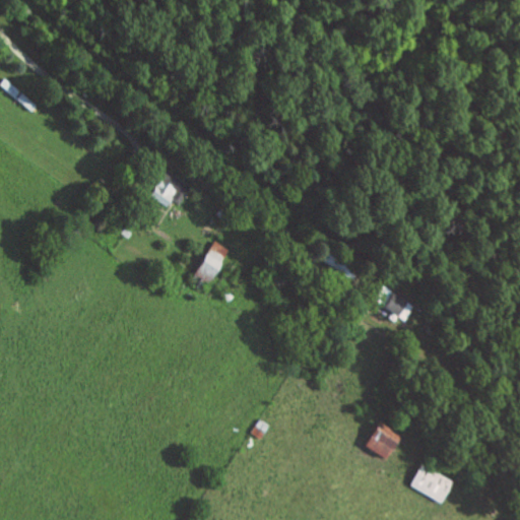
[(166,206),(177,189),(154,175),(148,184),(151,187),(146,194),(166,206)]
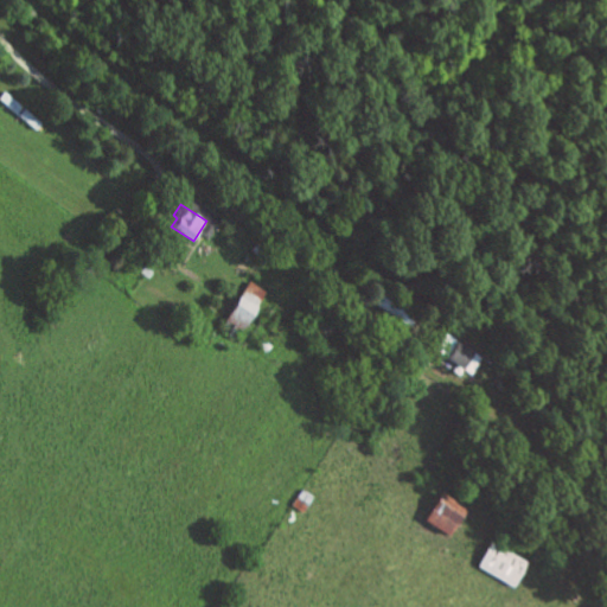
[(264,289),(248,279),(224,319),(242,330),(264,289)]
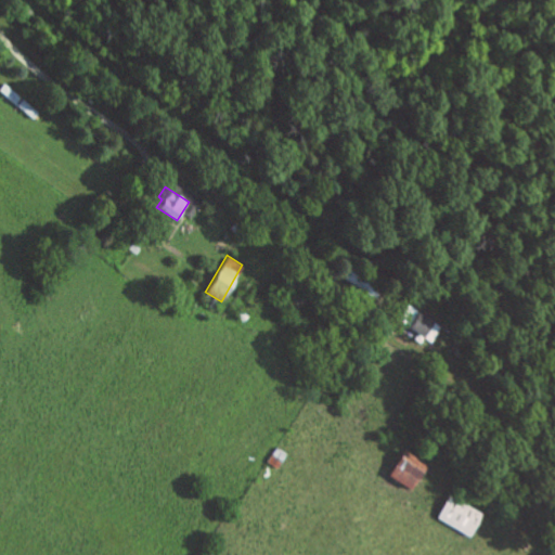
[(430,341),(441,326),(417,309),(407,323),(430,341)]
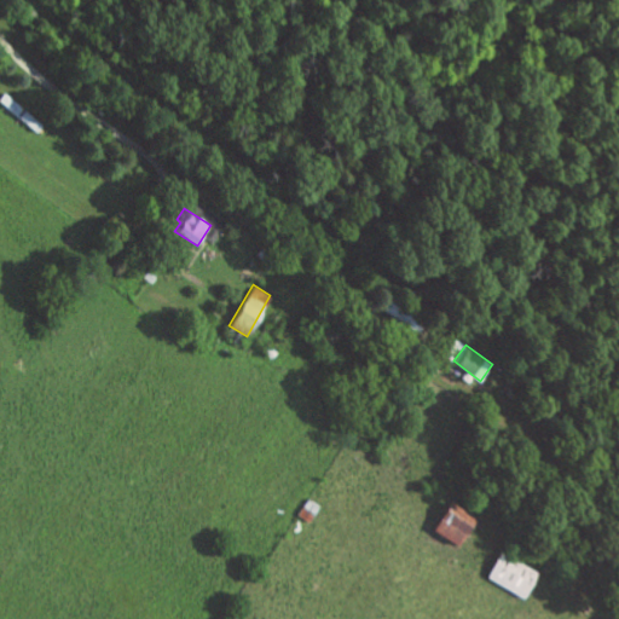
[(474,519),(450,501),(431,528),(455,547),(474,519)]
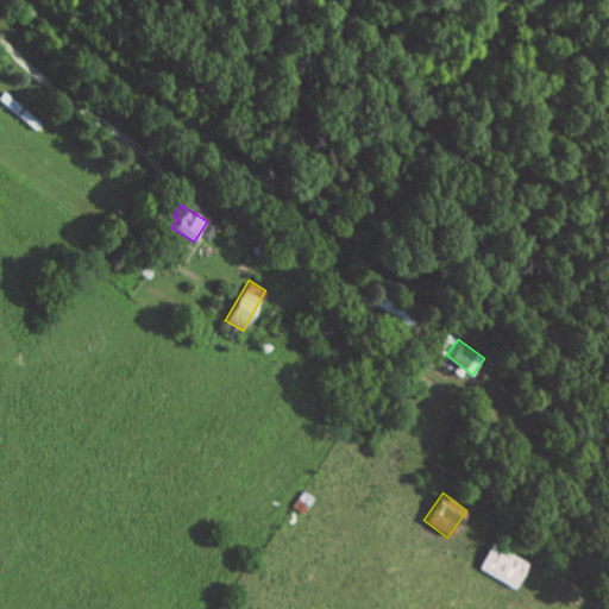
[(478,569),(515,589),(529,563),(491,542),(478,569)]
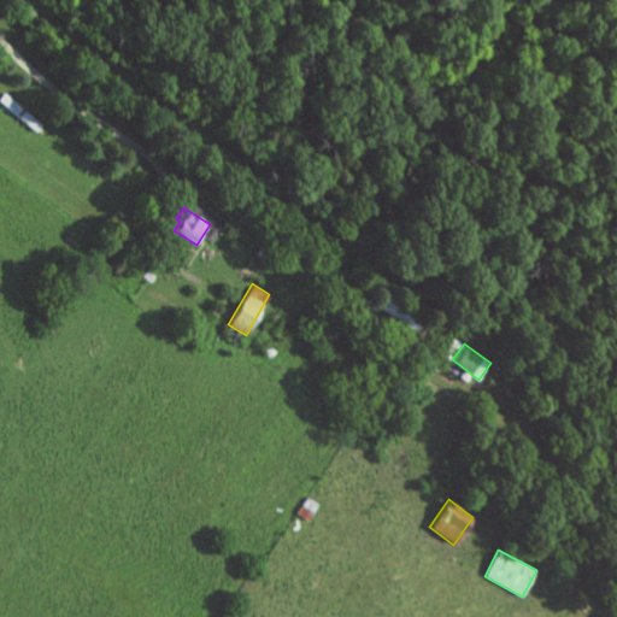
All buildings are outlined.
